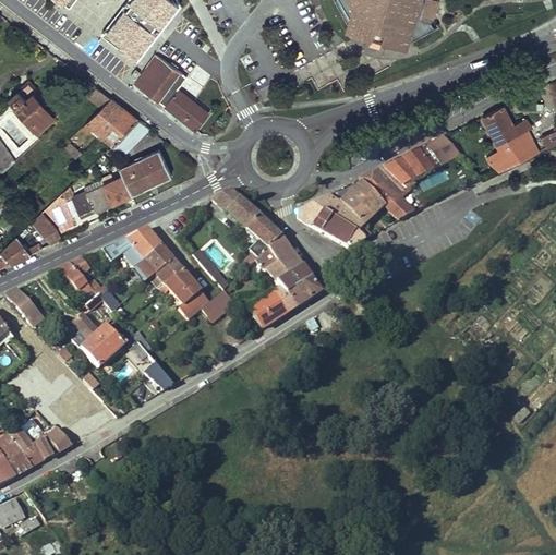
[(107,34),(140,58),(160,31),(165,29),(183,3),(179,0),(64,0),(69,3),(76,0),(80,0),(86,15),(104,27),(107,34)]
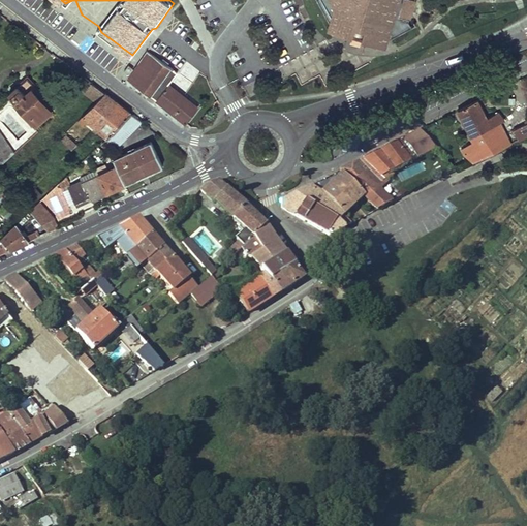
[(393,29),(396,33),(414,24),(412,20),(417,0),(321,0),(340,33),(353,26),(355,19),(359,22),(358,25),(367,27),(368,25),(372,24),(370,31),(378,44),(386,38),(384,34),(393,29)]
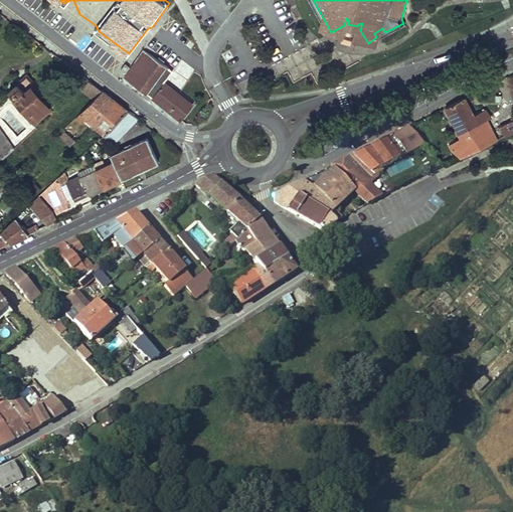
[(173,67),(145,46),(127,73),(153,96),(167,76),(173,67)]
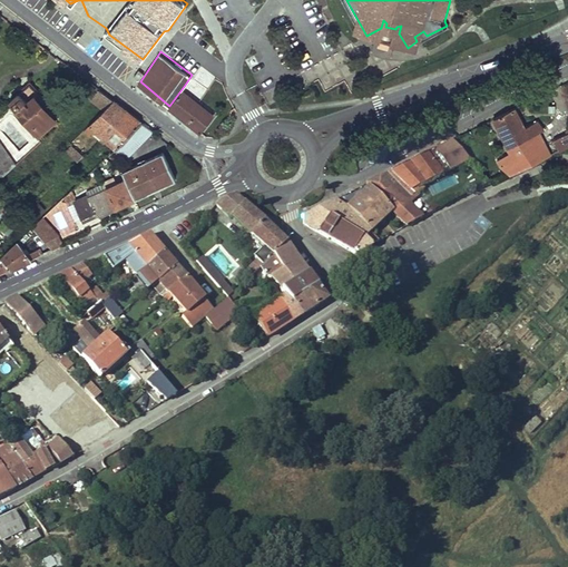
[(32,81),(13,99),(41,130),(58,117),(47,105),(50,101),(32,81)]
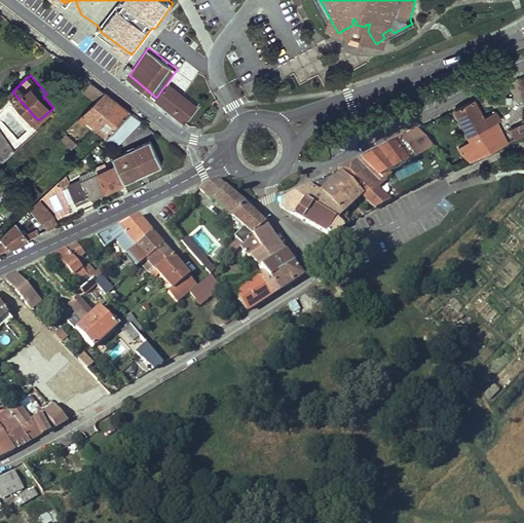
[(94,79),(88,76),(79,84),(84,88),(85,87),(94,79)]
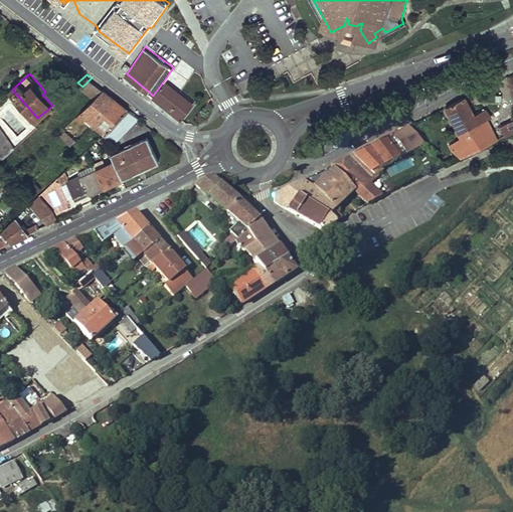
[(153,96),(182,117),(196,100),(167,76),(153,96)]
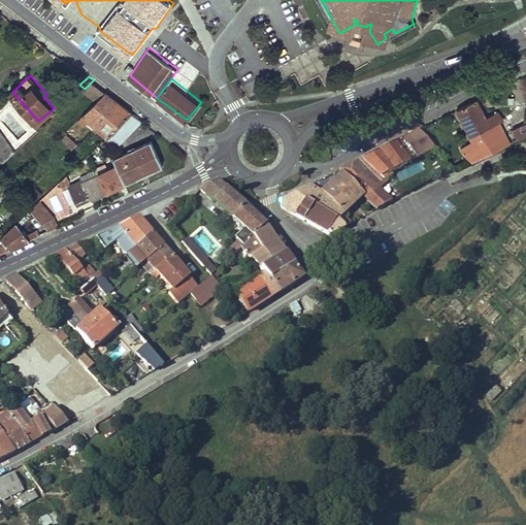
[(107,90),(94,79),(86,88),(99,98),(107,90)]
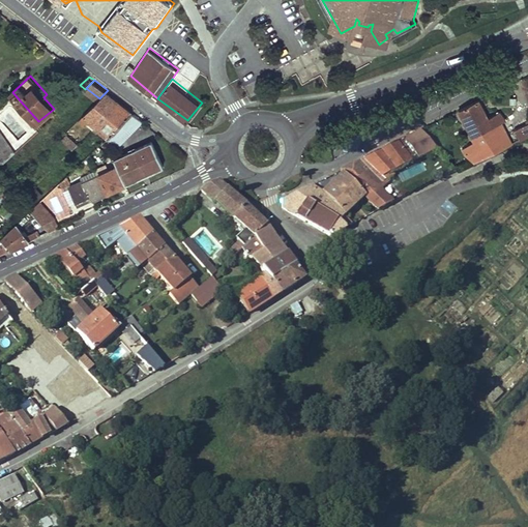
[(108,90),(99,98),(85,113),(97,125),(120,99),(108,90)]
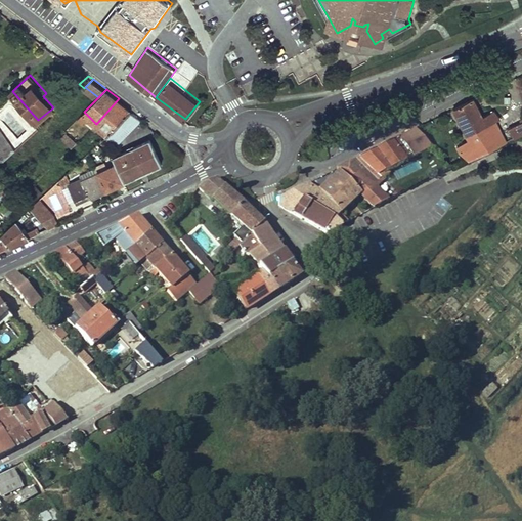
[(475,96),(455,105),(467,126),(472,135),(460,142),(463,150),(472,157),(504,141),(493,120),(502,116),(496,107),(484,113),(475,96)]
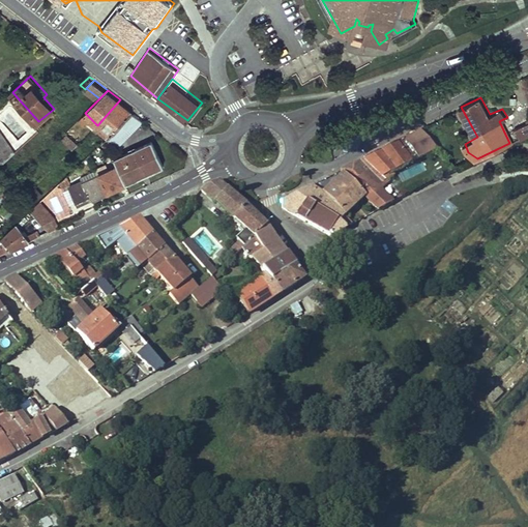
[(134,111),(120,99),(97,125),(94,128),(97,132),(100,128),(109,136),(112,134),(134,111)]
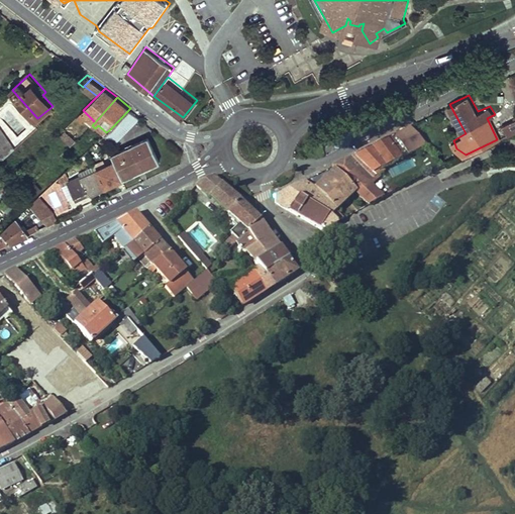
[(140,116),(130,108),(109,130),(119,138),(140,116)]
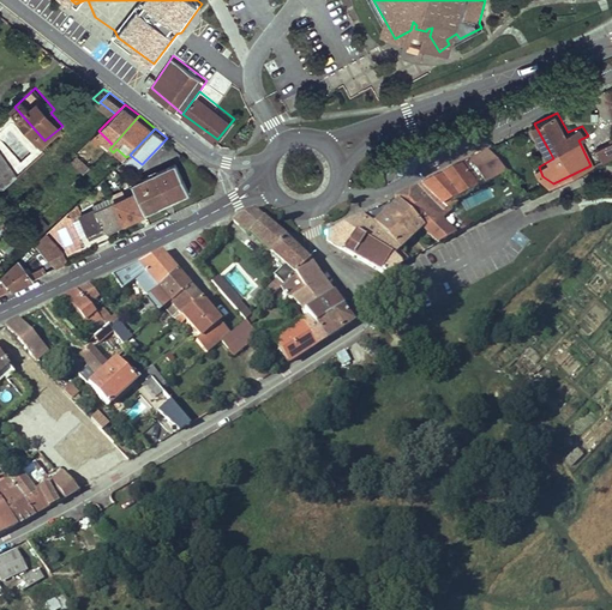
[(611,139),(600,146),(605,158),(611,155),(611,139)]
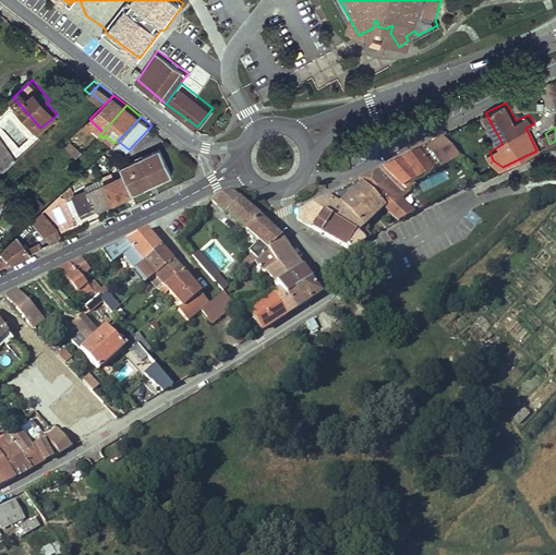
[(405,184),(407,183),(462,154),(445,133),(400,157),(374,170),(393,190),(400,191),(407,188),(405,184)]
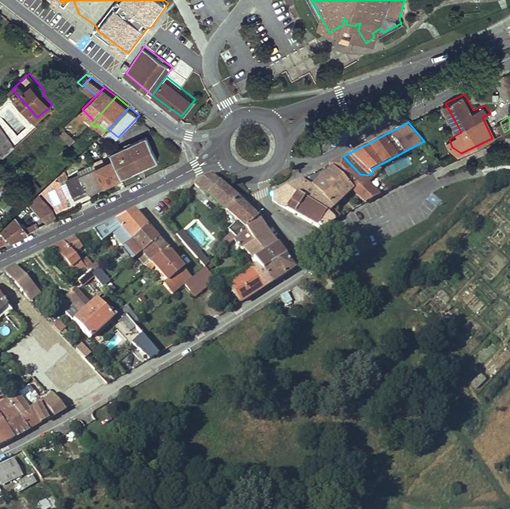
[(0,152),(3,157),(16,145),(2,124),(0,124),(0,152)]
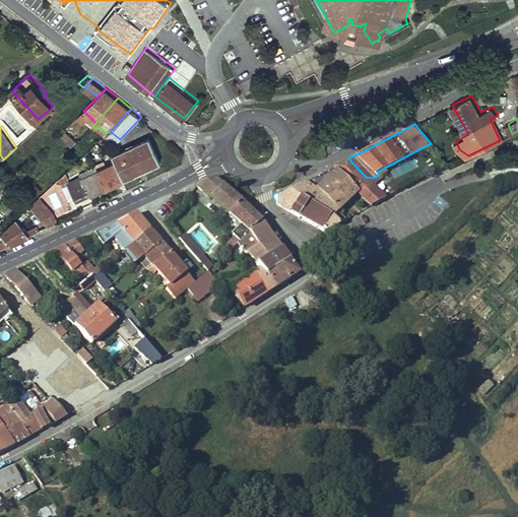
[(110,131),(107,133),(107,134),(118,142),(120,139),(110,131)]
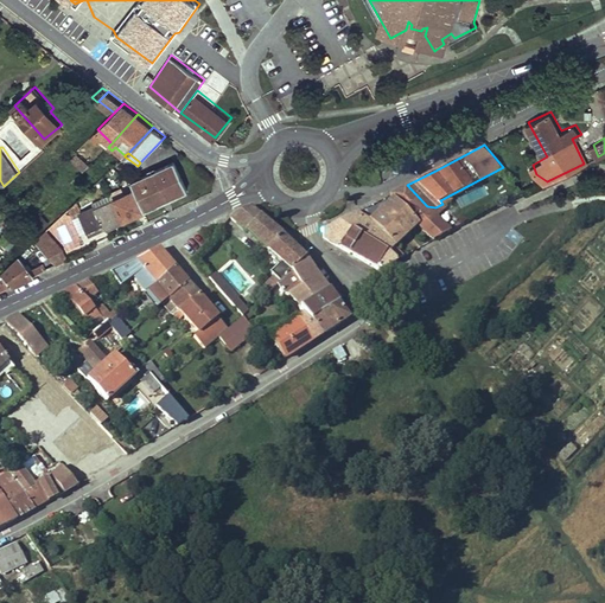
[(137,187),(146,207),(189,187),(176,159),(133,179),(137,187)]
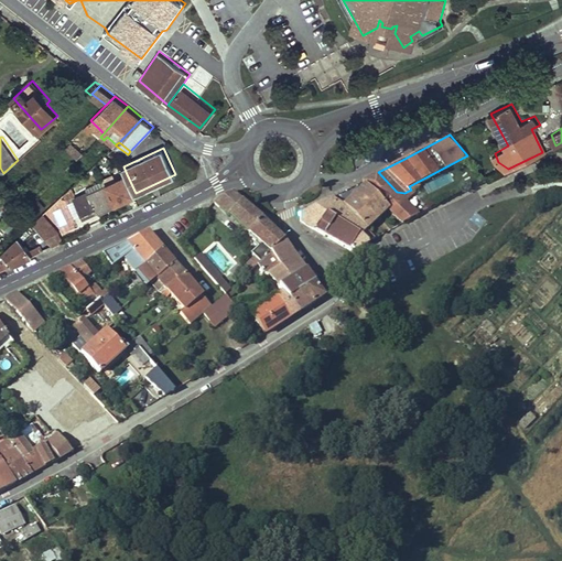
[(424,200),(411,185),(409,186),(411,190),(404,193),(397,192),(378,172),(364,179),(366,182),(345,203),(368,227),(390,206),(403,220),(412,216),(434,205),(430,196),(424,200)]
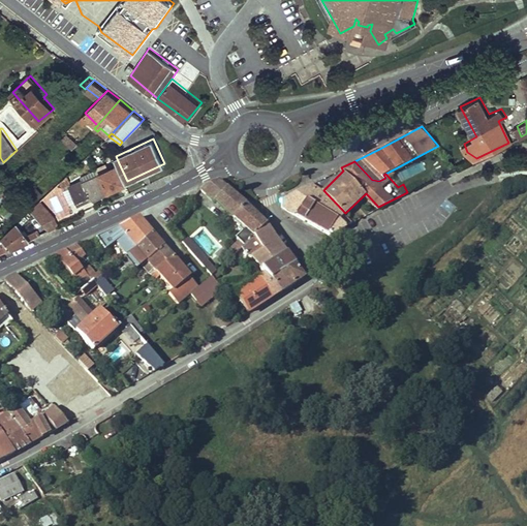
[(119,163),(101,172),(110,189),(127,181),(119,163)]
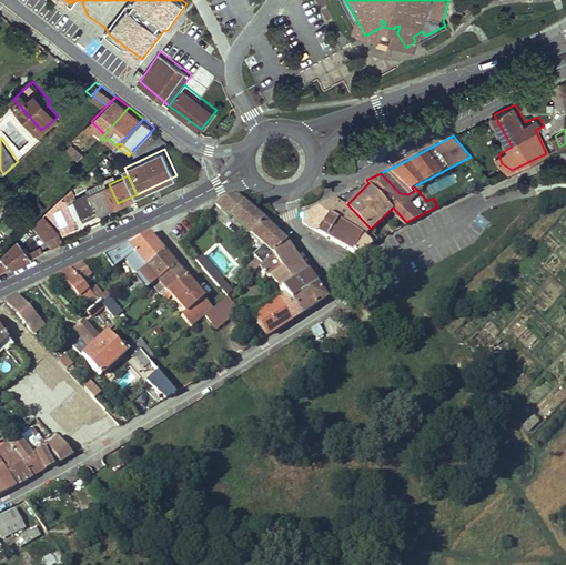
[(118,203),(109,184),(91,192),(90,191),(77,197),(78,200),(83,211),(86,215),(98,210),(99,212),(117,203),(118,203)]
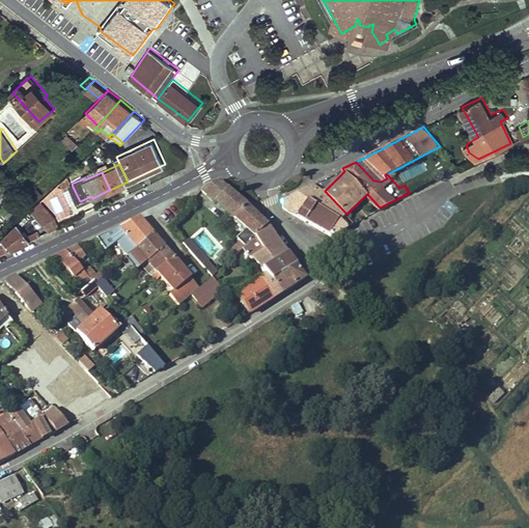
[(67,175),(61,181),(63,186),(71,183),(67,175)]
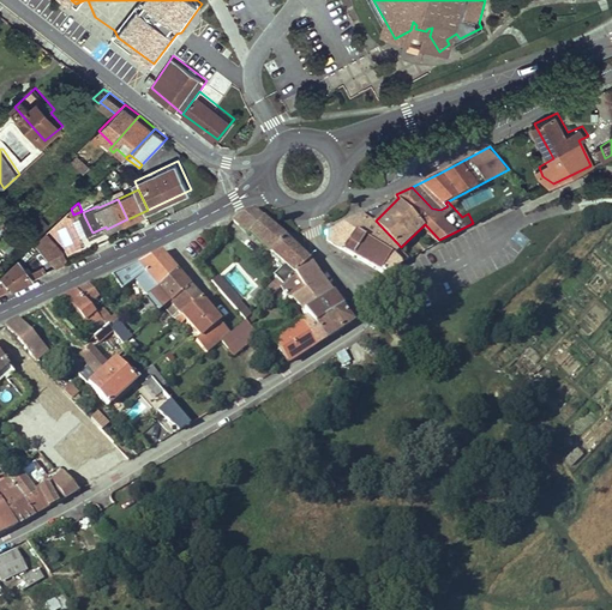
[(235,216),(234,217),(251,231),(252,230),(282,258),(279,261),(283,266),(276,273),(280,278),(269,288),(273,293),(282,284),(295,272),(310,258),(286,234),(253,207),(235,216)]
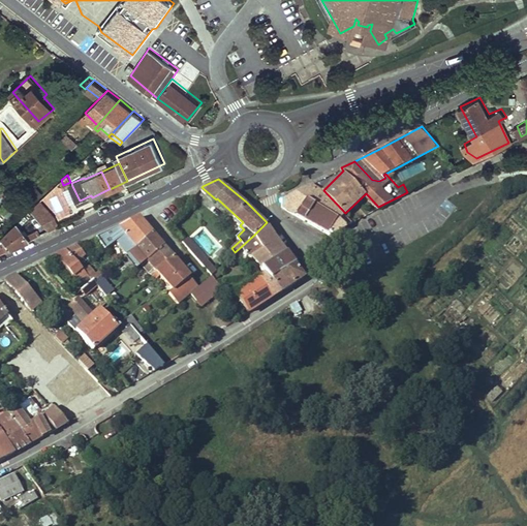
[(353,221),(345,213),(323,190),(311,183),(283,197),(284,205),(333,233),(353,221)]
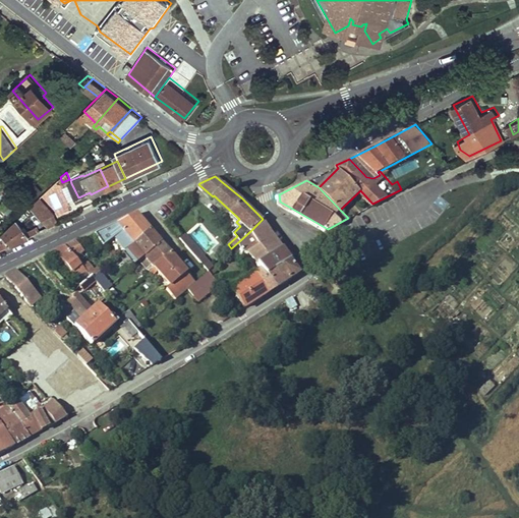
[(69,197),(76,193),(71,183),(65,186),(69,197)]
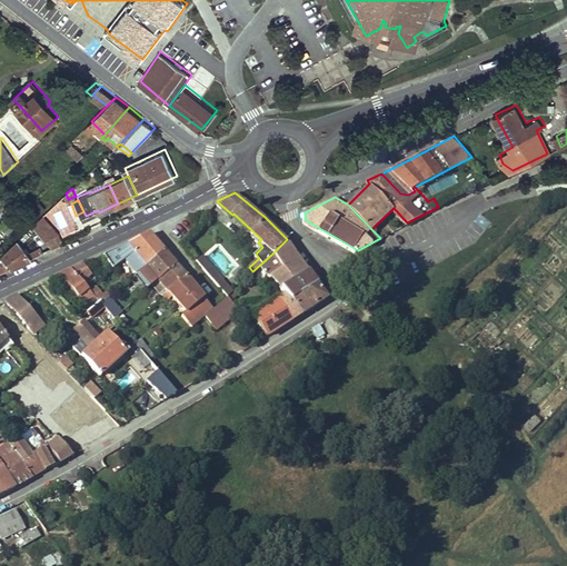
[(45,214),(36,221),(52,247),(61,242),(56,232),(59,230),(45,214)]
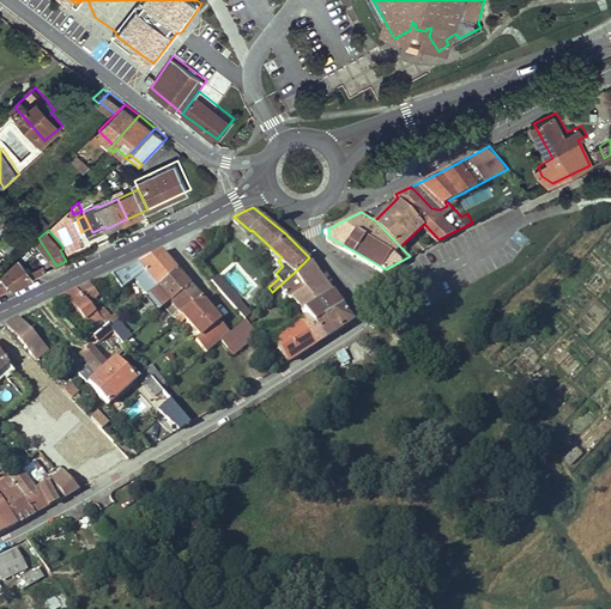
[(149,288),(156,285),(177,268),(164,253),(162,249),(129,263),(138,275),(149,288)]
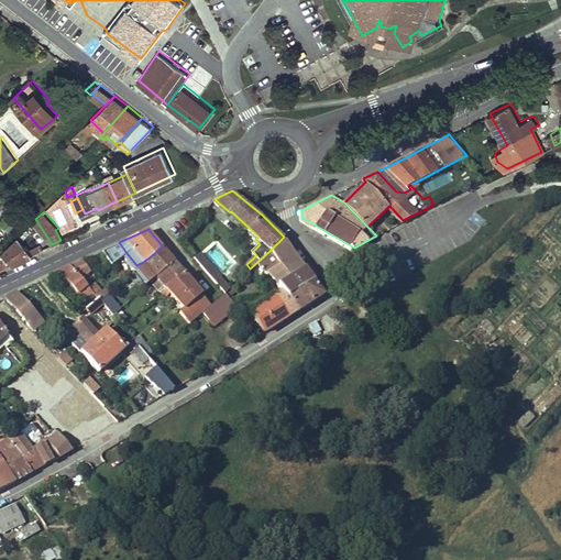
[(30,248),(20,234),(0,252),(0,267),(4,266),(40,250),(36,244),(30,248)]
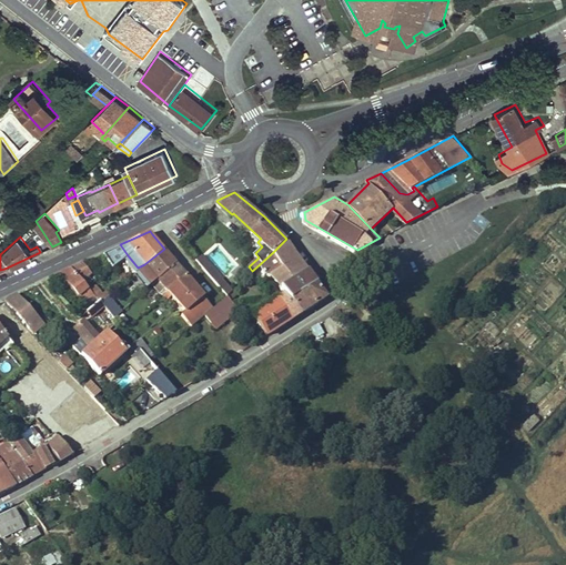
[(291,245),(286,239),(273,252),(283,266),(272,273),(282,285),(307,269),(297,254),(291,245)]
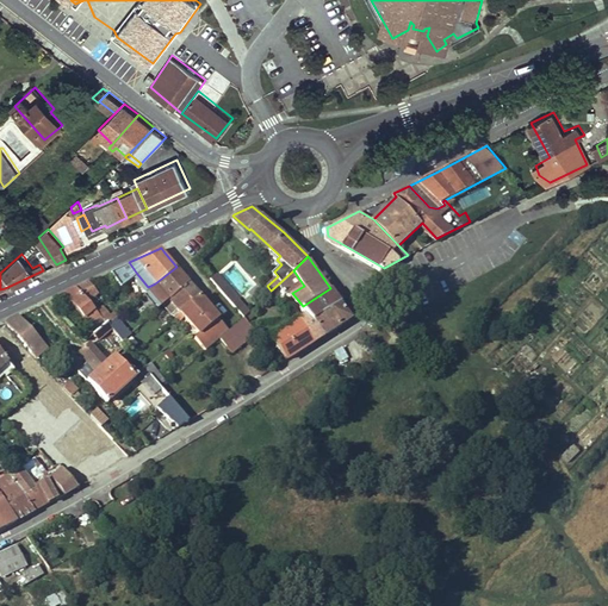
[(112,270),(119,281),(126,276),(129,279),(137,274),(129,262),(112,270)]
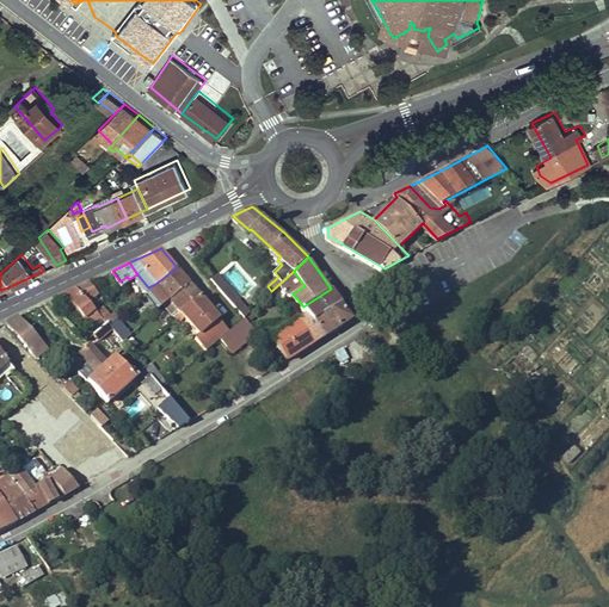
[(177,267),(155,284),(152,287),(165,304),(172,298),(190,283),(182,272),(177,267)]
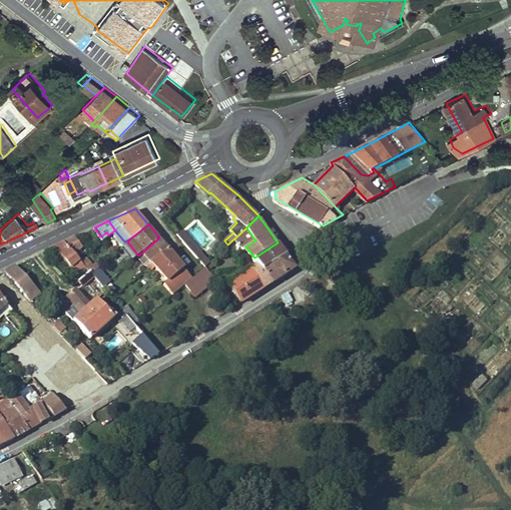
[(246,227),(235,237),(238,241),(237,242),(240,246),(241,245),(245,246),(256,240),(246,227)]
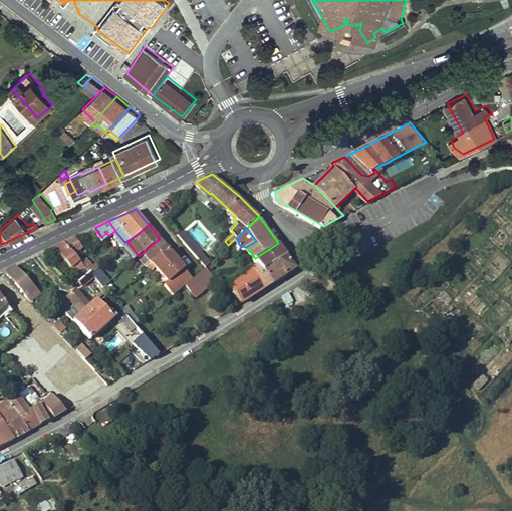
[(179,233),(192,249),(206,265),(210,262),(205,257),(206,255),(199,248),(197,249),(195,246),(180,231),(179,233)]
